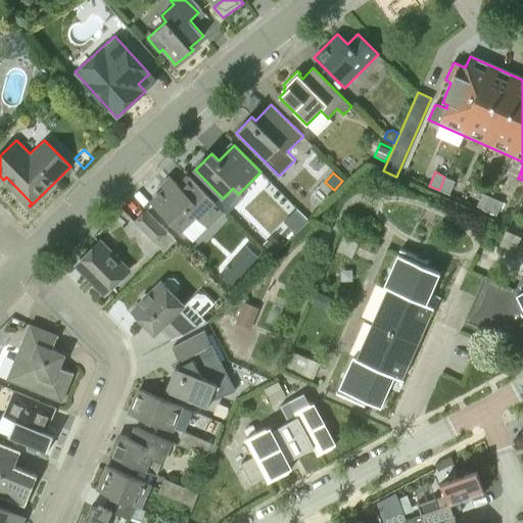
[(224,212),(202,191),(188,177),(179,186),(175,182),(168,189),(165,188),(152,201),(182,231),(196,218),(207,229),(224,212)]
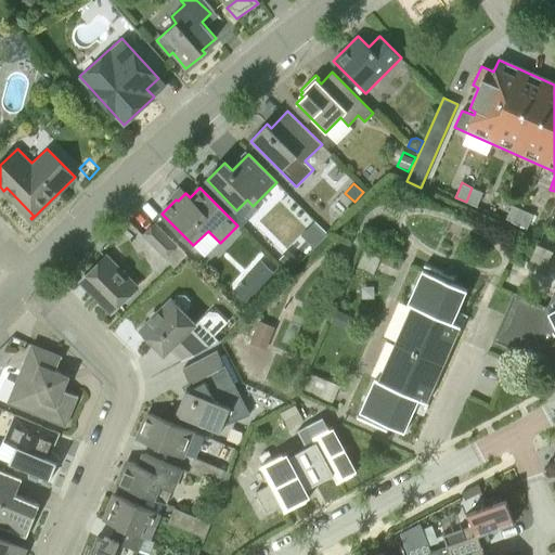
[(472,188),(466,202),(477,207),(482,192),(472,188)]
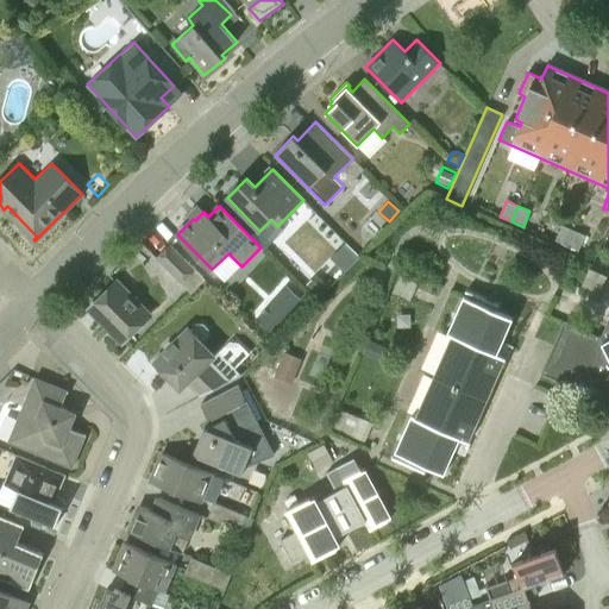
[(554,240),(566,246),(573,230),(562,225),(554,240)]
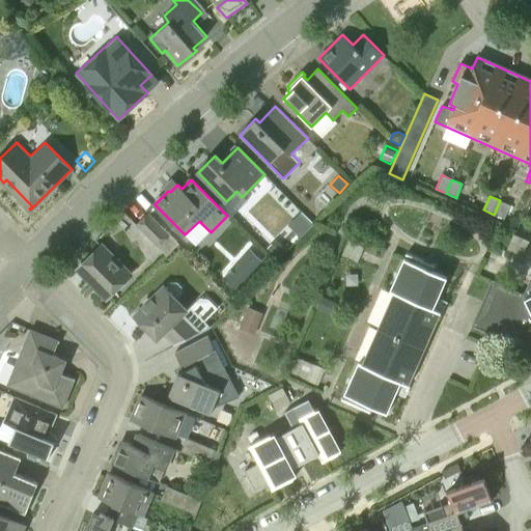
[(500,200),(494,215),(504,219),(510,205),(500,200)]
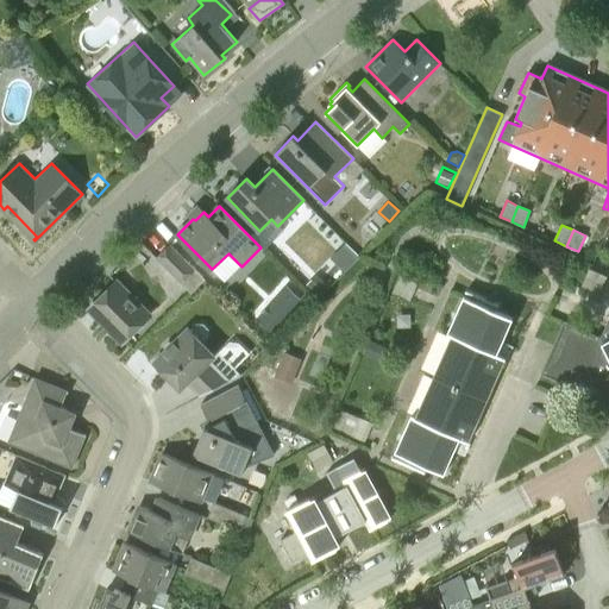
[(181,283),(194,270),(170,246),(157,259),(181,283)]
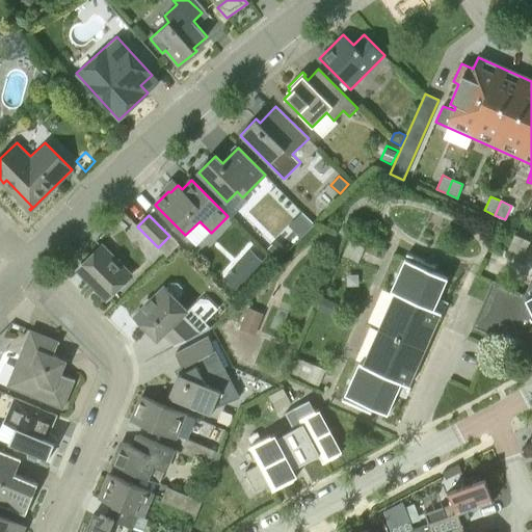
[(514,234),(507,249),(524,257),(530,241),(514,234)]
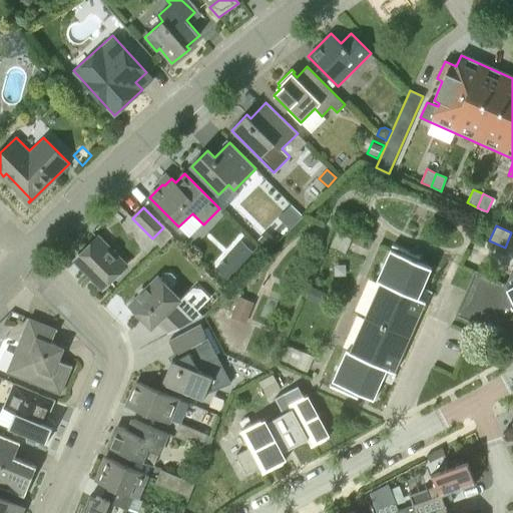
[(163,227),(153,238),(161,246),(172,234),(164,226),(163,227)]
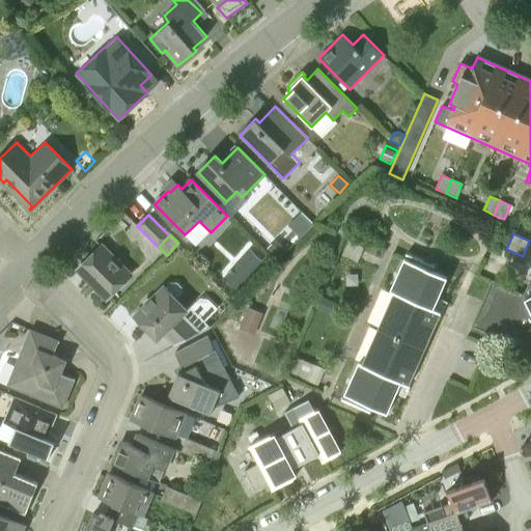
[(267,249),(276,257),(284,249),(275,240),(267,249)]
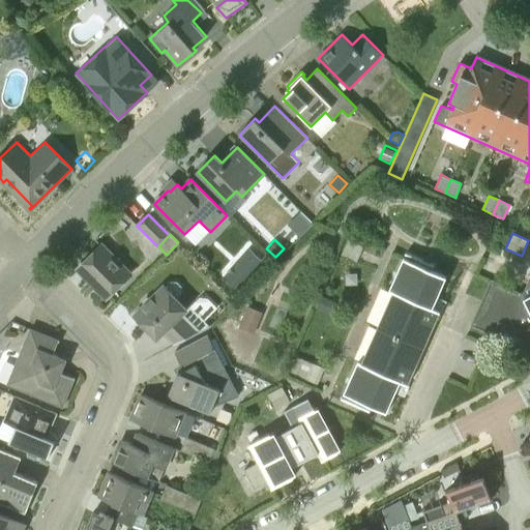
[(348,239),(341,256),(356,262),(363,246),(348,239)]
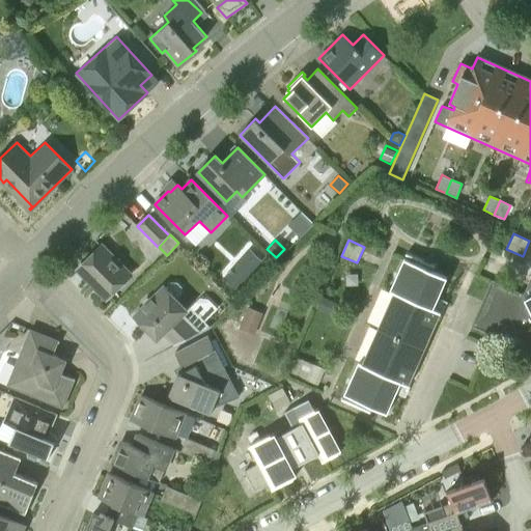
[(107,299),(130,275),(102,246),(78,269),(107,299)]
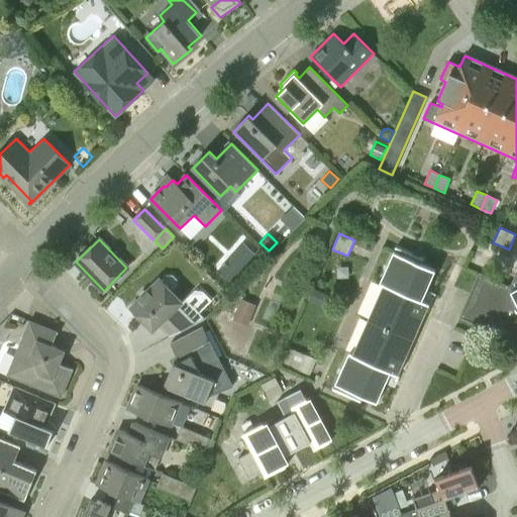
[(435,271),(421,264),(422,260),(419,259),(418,263),(410,259),(411,254),(395,247),(394,251),(380,284),(383,285),(368,319),(352,352),(349,350),(334,385),(333,389),(349,396),(350,392),(359,395),(357,399),(360,401),(363,397),(377,403),(391,373),(398,376),(398,375),(413,339),(428,305),(429,305),(429,304),(422,301),(435,271)]
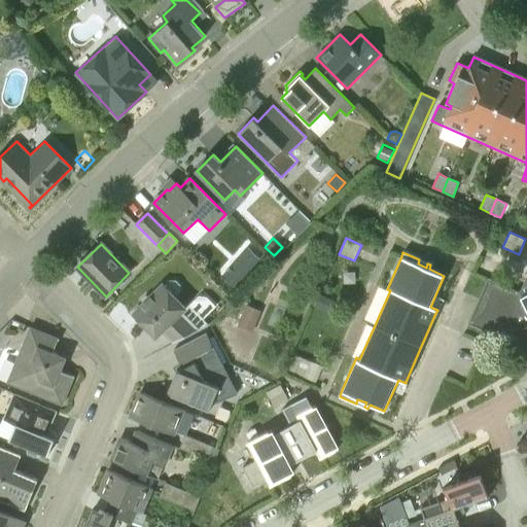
[(235,287),(250,271),(237,259),(222,276),(235,287)]
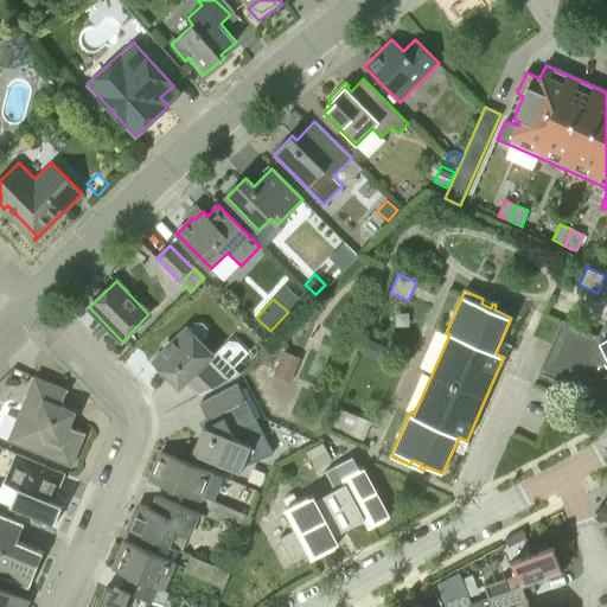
[(606,320),(604,323),(599,337),(562,320),(540,374),(596,398),(606,391),(606,320)]
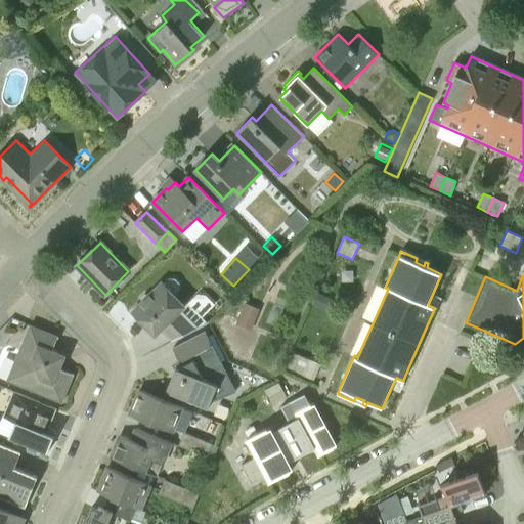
[(172,341),(207,322),(186,302),(184,304),(163,281),(132,312),(156,336),(161,330),(172,341)]
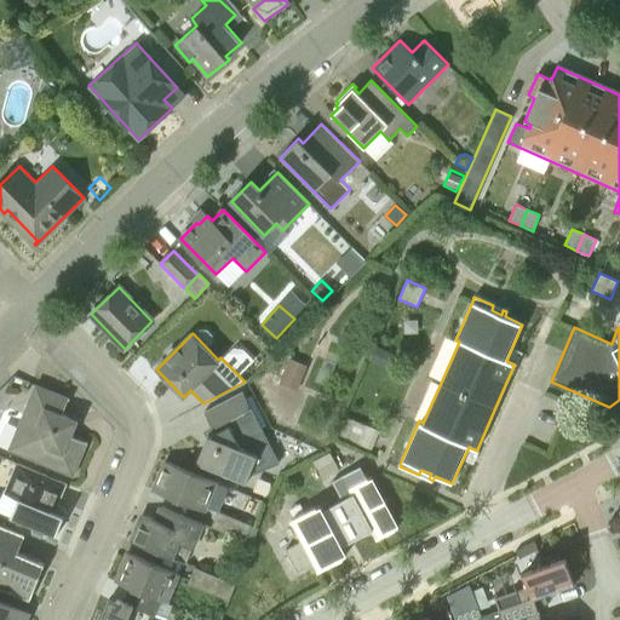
[(378,346),(372,361),(389,368),(395,354),(378,346)]
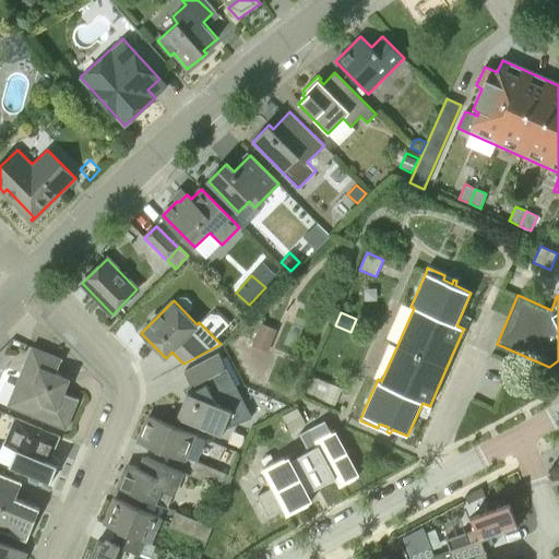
[(262,322),(252,345),(268,352),(277,329),(262,322)]
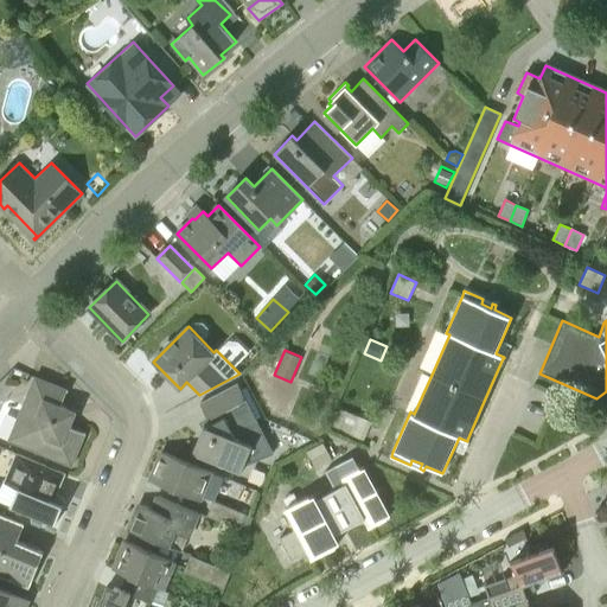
[(8,440),(50,458),(71,466),(85,434),(70,427),(71,422),(65,408),(61,406),(68,390),(34,377),(8,440)]
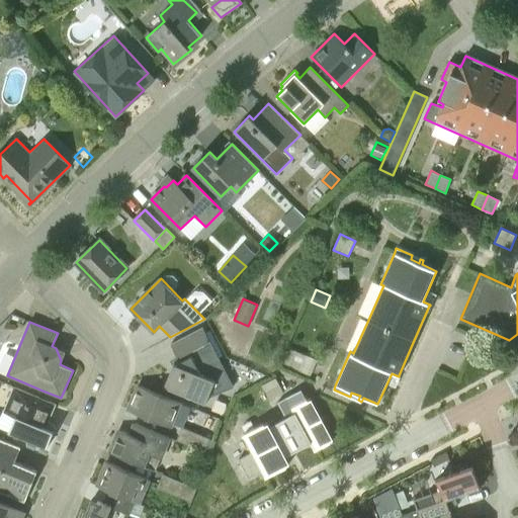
[(164,387),(205,405),(208,397),(232,385),(202,327),(188,335),(170,344),(177,356),(164,387)]
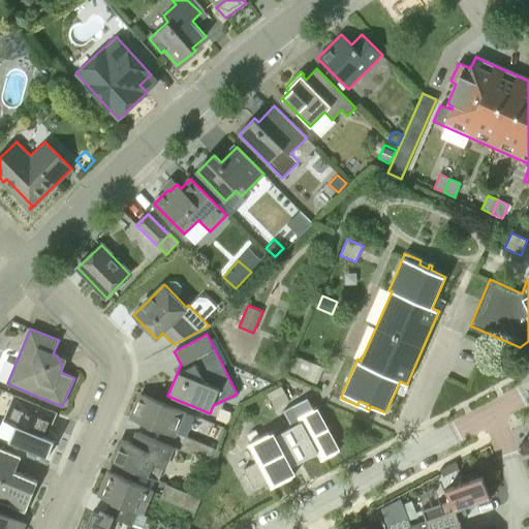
[(296,355),(289,371),(305,378),(311,363),(296,355)]
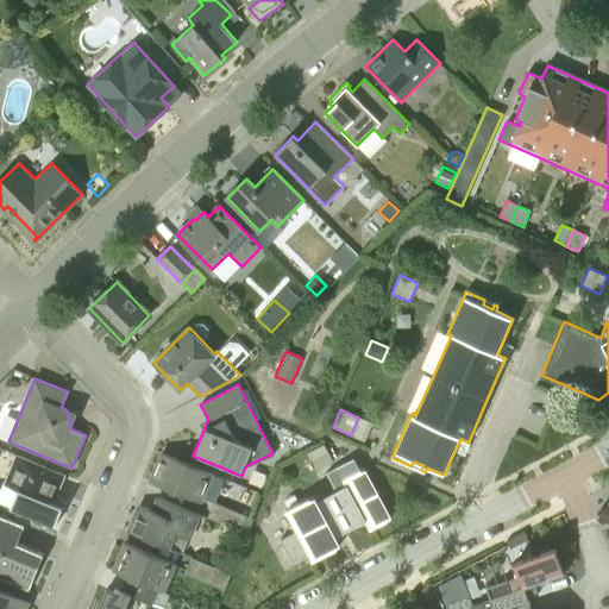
[(324,444),(307,453),(315,470),(333,460),(324,444)]
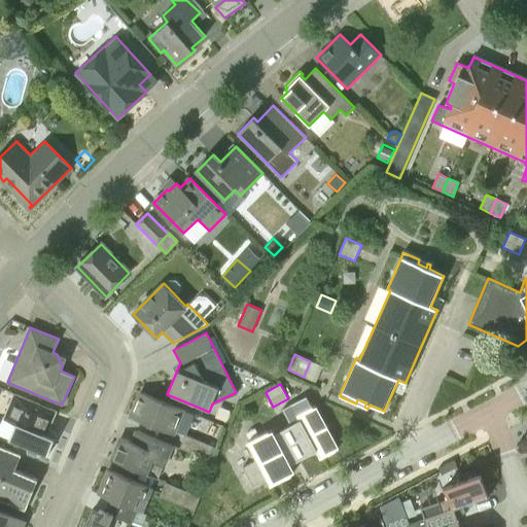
[(185,410),(138,391),(128,416),(175,435),(185,410)]
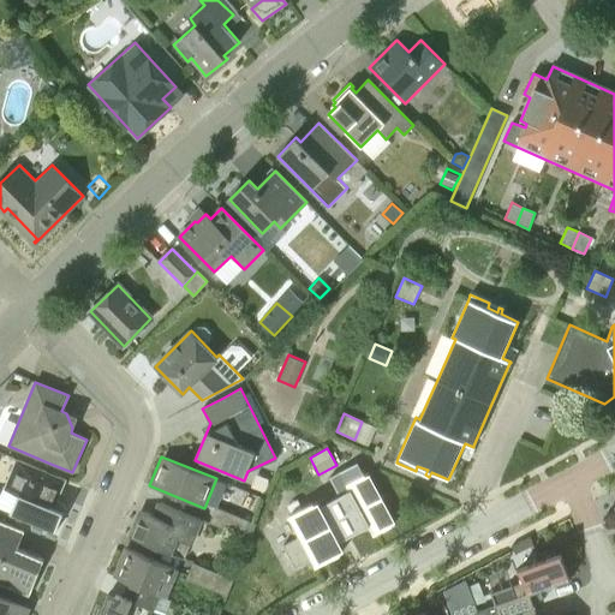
[(7,491),(17,495),(10,513),(55,532),(65,508),(64,503),(58,501),(66,481),(16,459),(4,490),(7,491)]
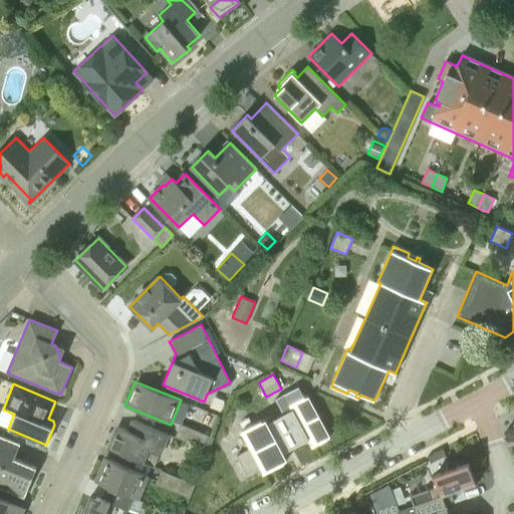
[(263,421),(262,420),(241,432),(264,474),(285,463),(281,455),(307,441),(312,448),(327,440),(298,387),(275,400),(283,415),(265,425),(263,421)]
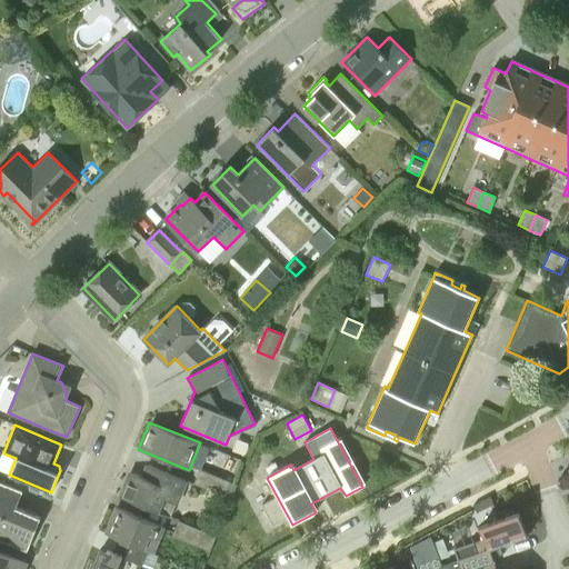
[(121,497),(170,517),(176,503),(178,505),(188,481),(149,466),(143,477),(135,473),(130,476),(121,497)]
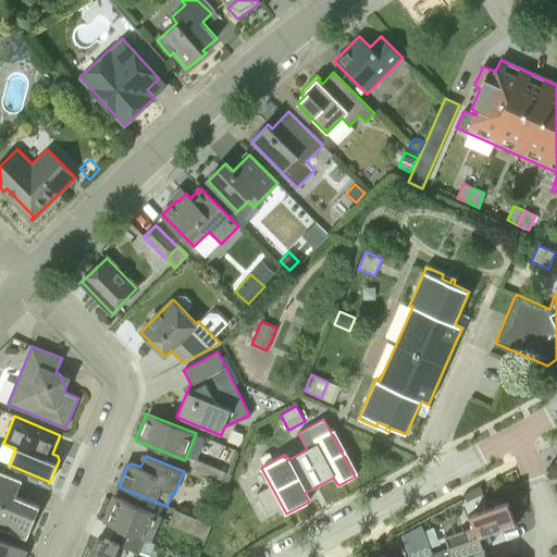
[(225,471),(195,459),(189,473),(220,485),(225,471)]
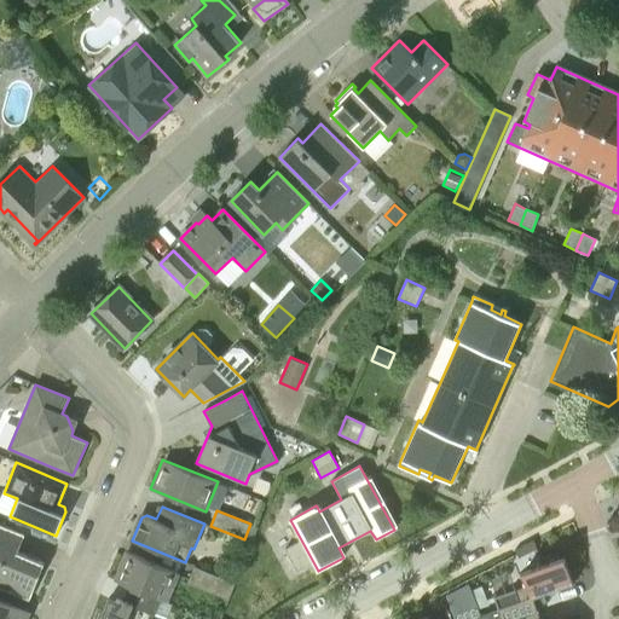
[(0,588),(29,600),(45,563),(17,553),(24,534),(0,525),(0,588)]
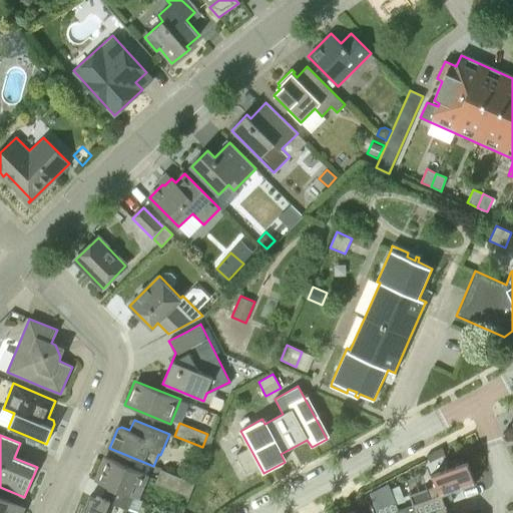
[(441,446),(426,455),(429,461),(445,453),(441,446)]
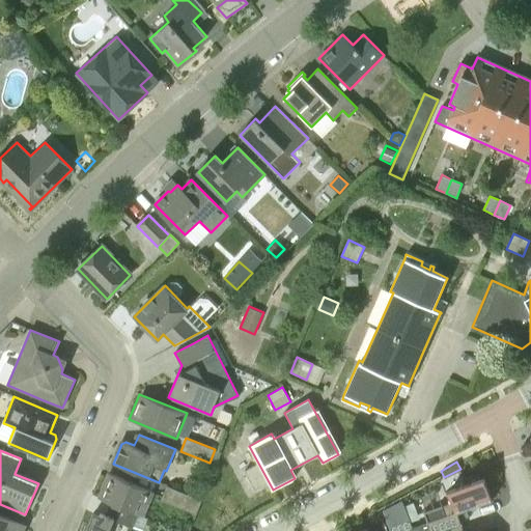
[(110,503),(138,514),(143,518),(155,492),(109,474),(99,499),(110,503)]
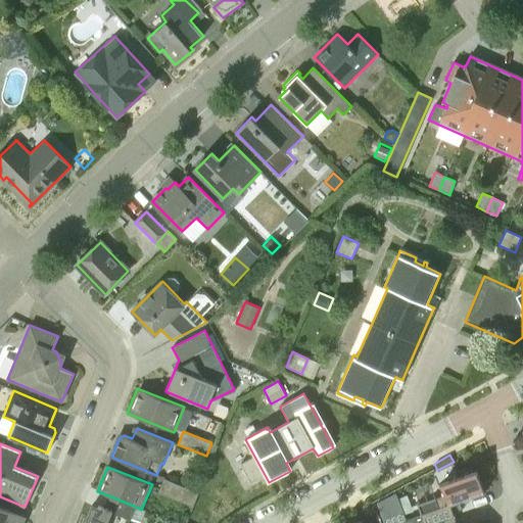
[(409,518),(410,522),(436,522),(449,518),(445,507),(478,494),(482,493),(484,493),(484,491),(477,471),(473,472),(472,467),(456,472),(458,477),(441,483),(444,491),(445,494),(435,498),(419,505),(422,513),(409,518)]
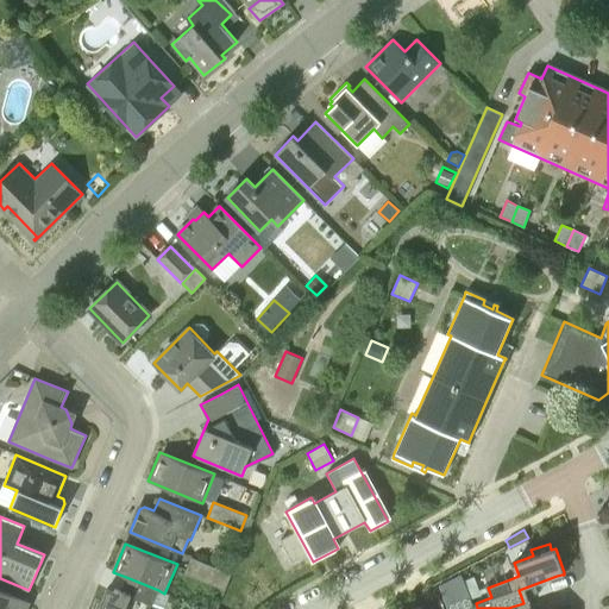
[(231,573),(190,557),(184,573),(224,590),(231,573)]
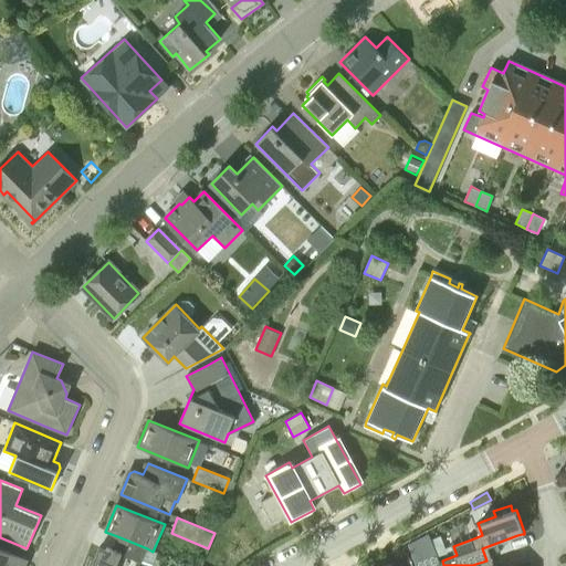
[(416,565),(441,565),(440,562),(429,533),(408,544),(416,565)]
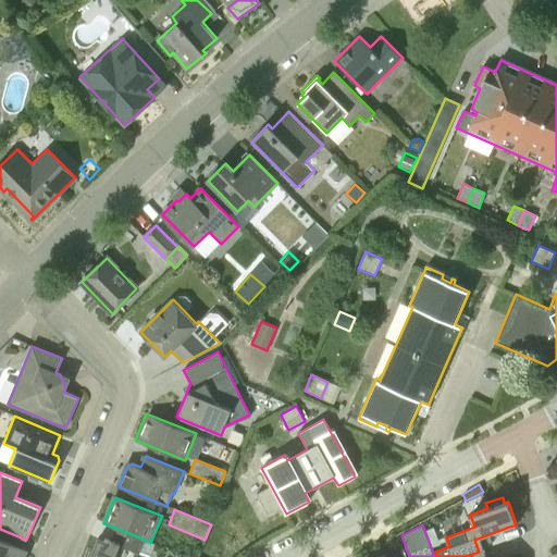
[(114,556),(120,546),(139,554),(145,540),(115,528),(110,541),(104,539),(103,542),(97,539),(89,556),(114,556)]
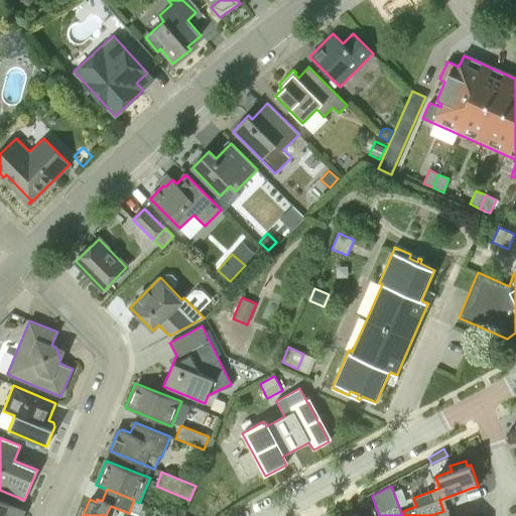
[(0,515),(22,515),(24,511),(0,501),(0,515)]
